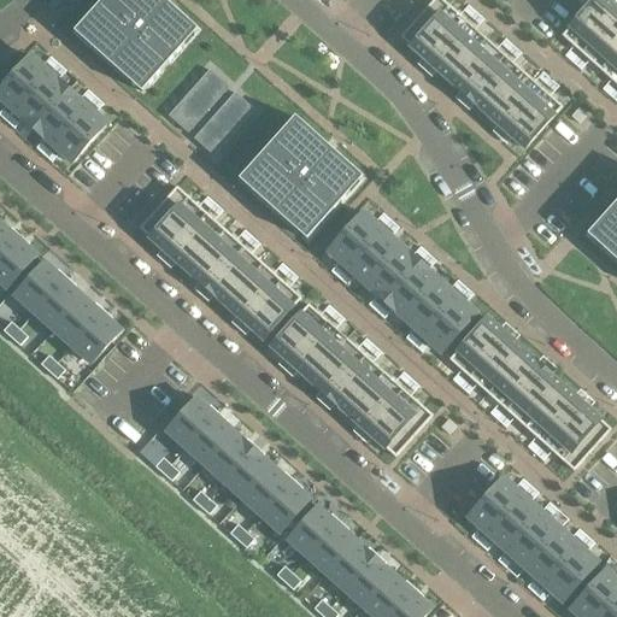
[(163,0),(105,0),(76,34),(142,93),(198,31),(163,0)]
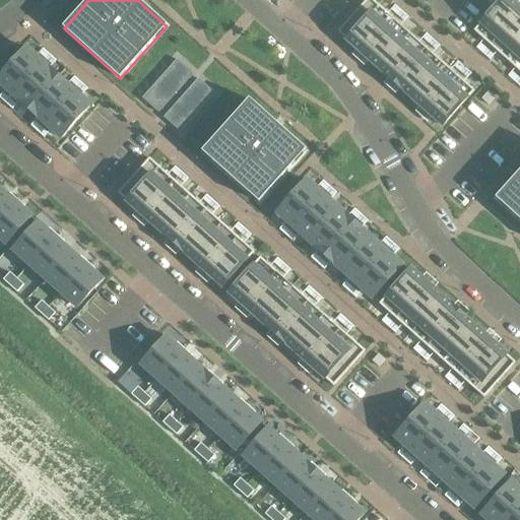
[(372,10),(378,4),(372,0),(366,0),(364,3),(372,10)]
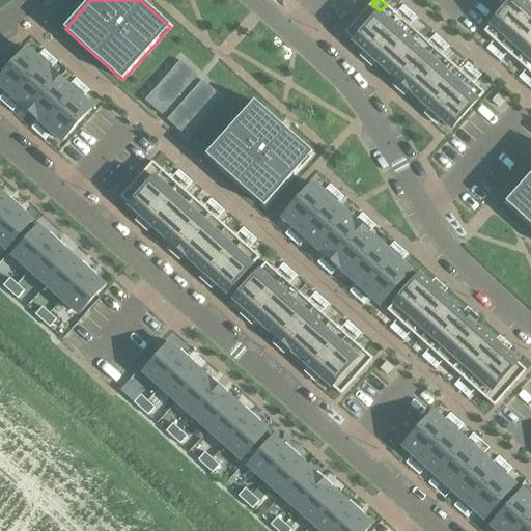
[(501,47),(530,12),(530,9),(520,0),(511,0),(483,32),(501,47)]
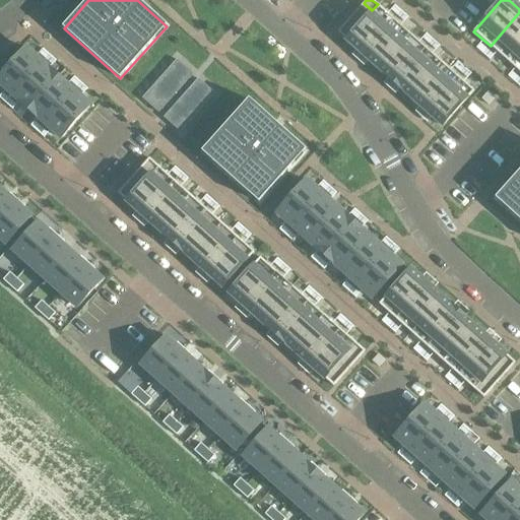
[(372,10),(364,3),(359,9),(367,16),(372,10)]
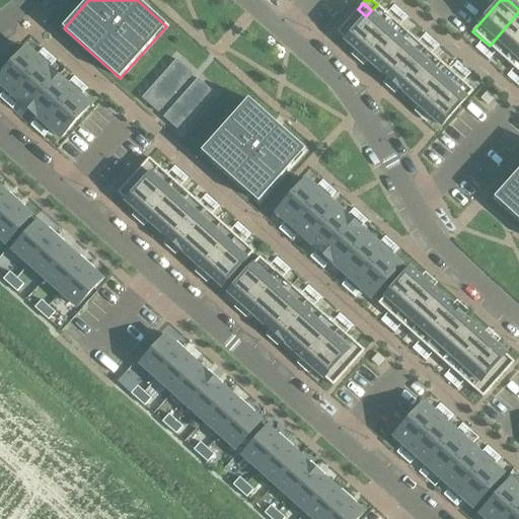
[(362,55),(393,19),(377,4),(371,10),(366,16),(361,22),(356,28),(351,33),(346,40),(362,55)]
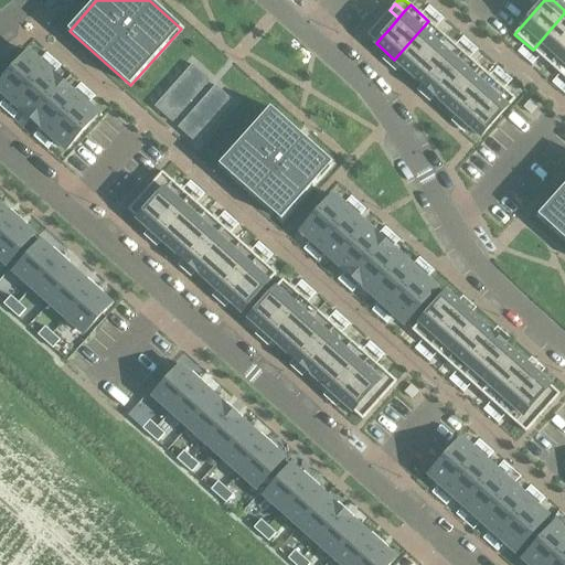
[(398,18),(390,10),(384,16),(393,24),(398,18)]
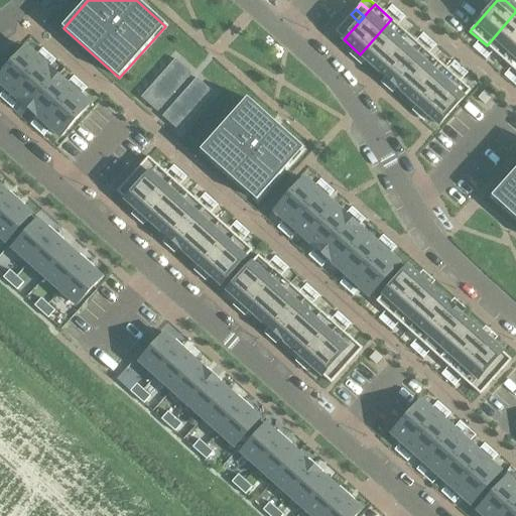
[(502,59),(515,43),(515,12),(487,45),(502,59)]
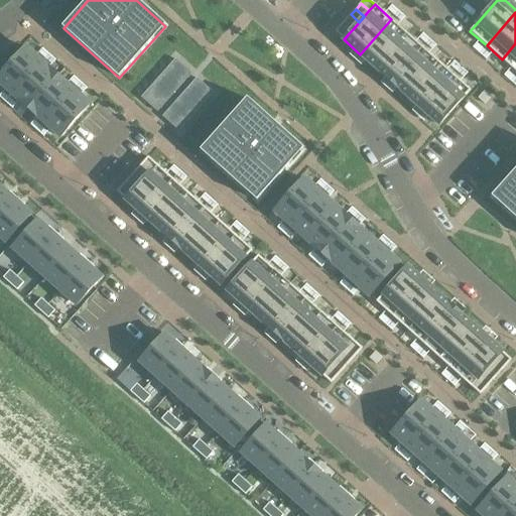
[(359,22),(351,14),(346,20),(354,28),(359,22)]
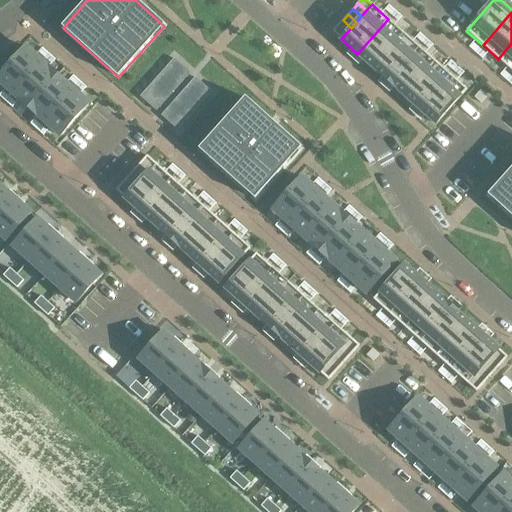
[(373,68),(404,33),(388,19),(357,54),(373,68)]
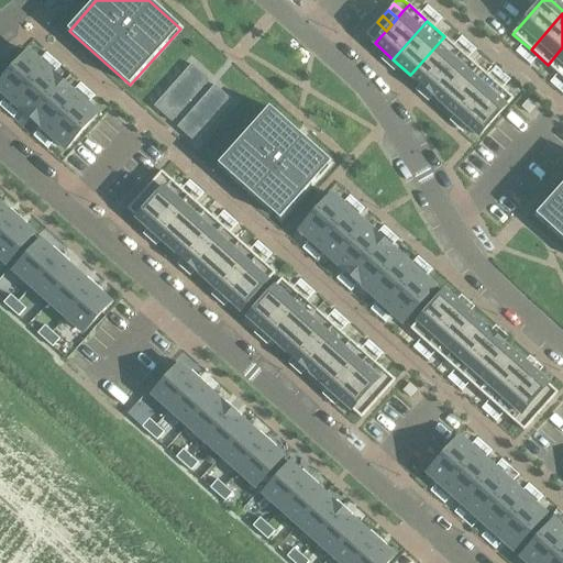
[(386,31),(377,22),(371,29),(381,36),(386,31)]
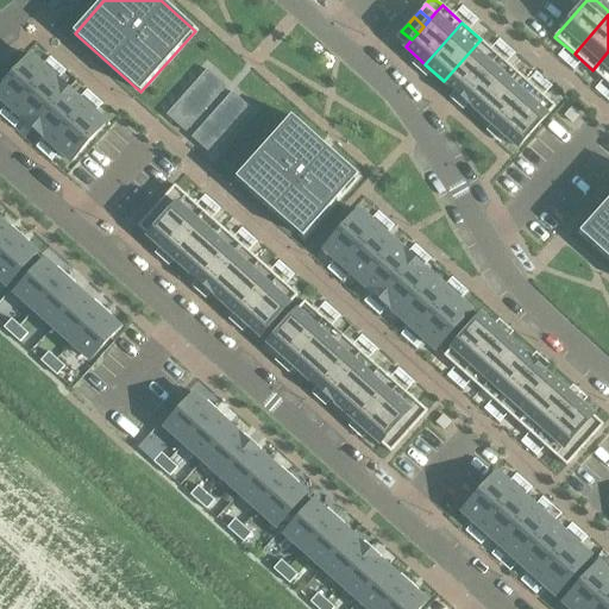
[(412,39),(401,31),(395,38),(406,46),(412,39)]
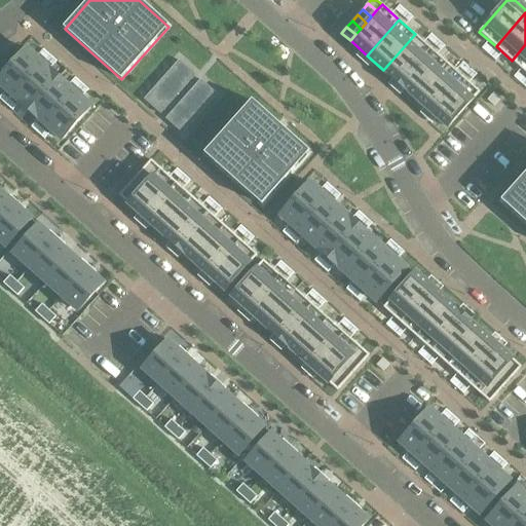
[(399,84),(430,48),(415,34),(383,70),(399,84)]
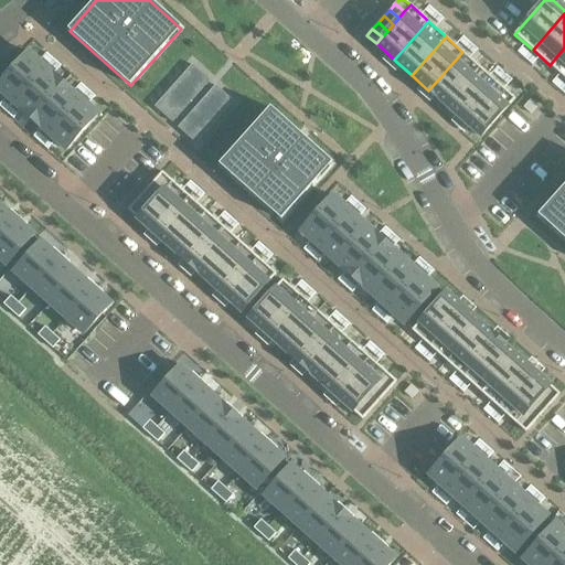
[(564,78),(564,48),(550,65),(564,78)]
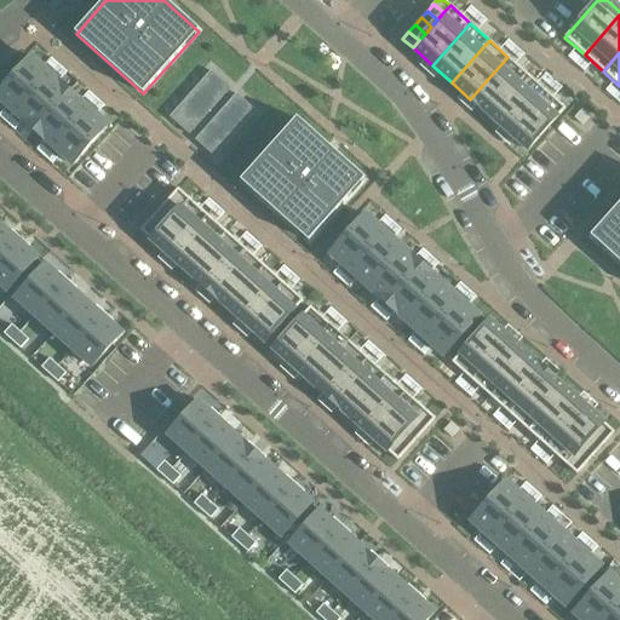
[(30,57),(13,76),(33,95),(50,75),(30,57)]
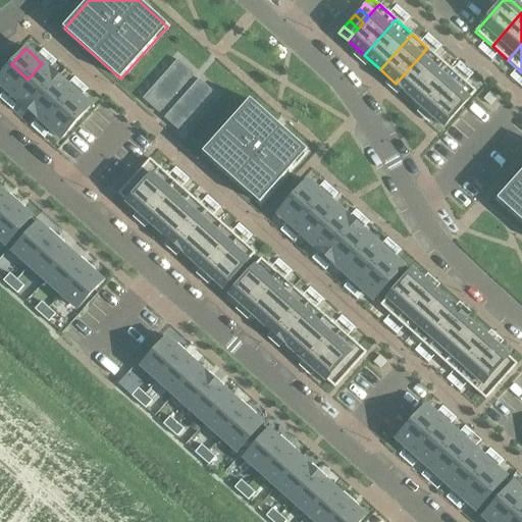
[(412,98),(444,62),(427,48),(396,84),(412,98)]
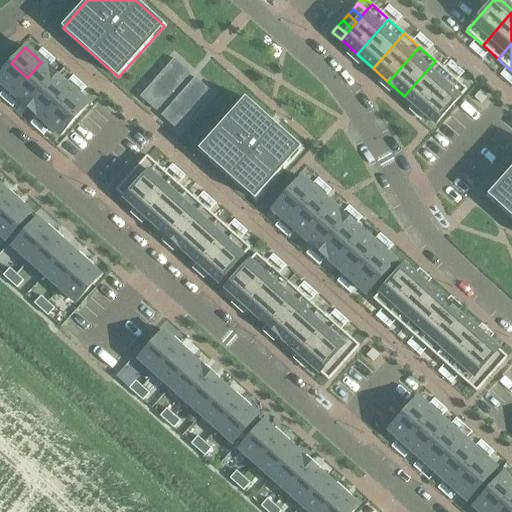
[(182,66),(174,59),(168,65),(176,73),(182,66)]
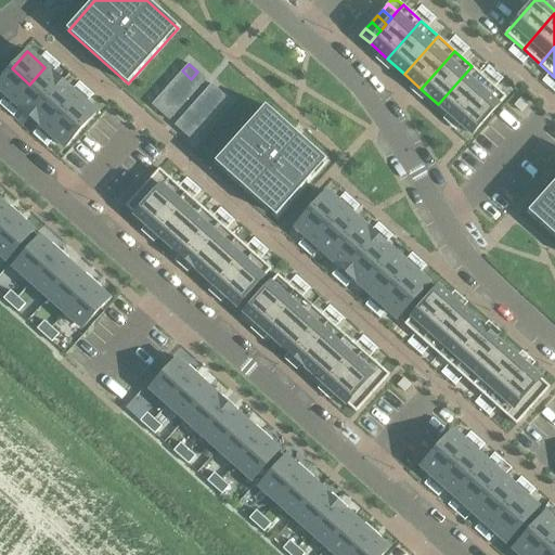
[(454,119),(488,81),(472,66),(438,104),(454,119)]
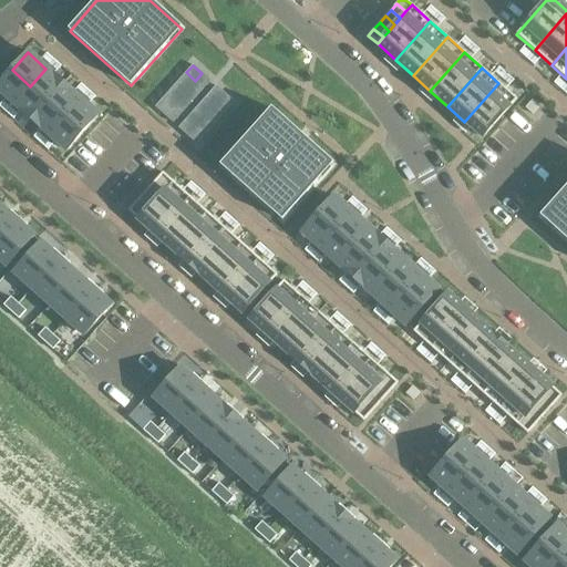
[(63,84),(45,69),(30,86),(47,102),(63,84)]
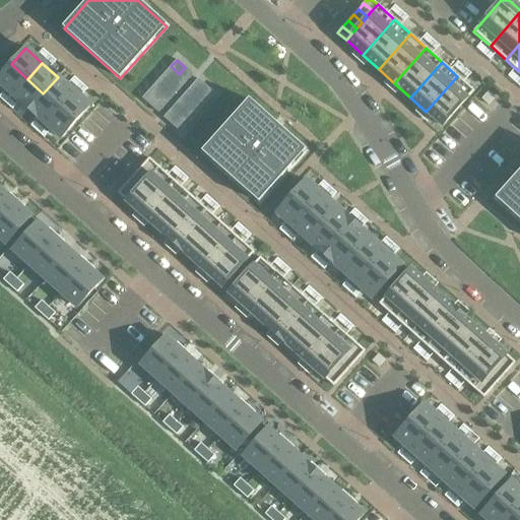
[(11,64),(0,76),(0,83),(13,95),(27,79),(11,64)]
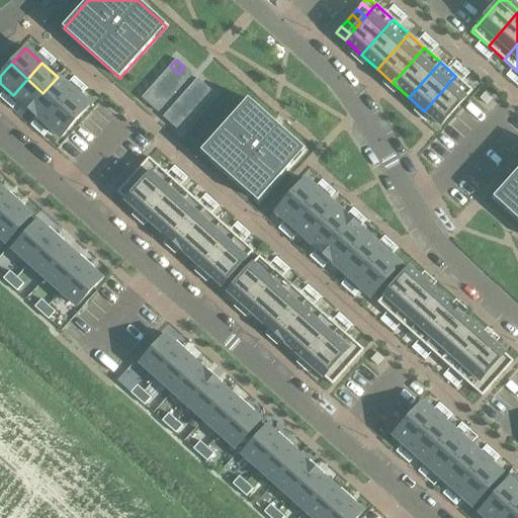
[(178,74),(170,66),(165,73),(173,80),(178,74)]
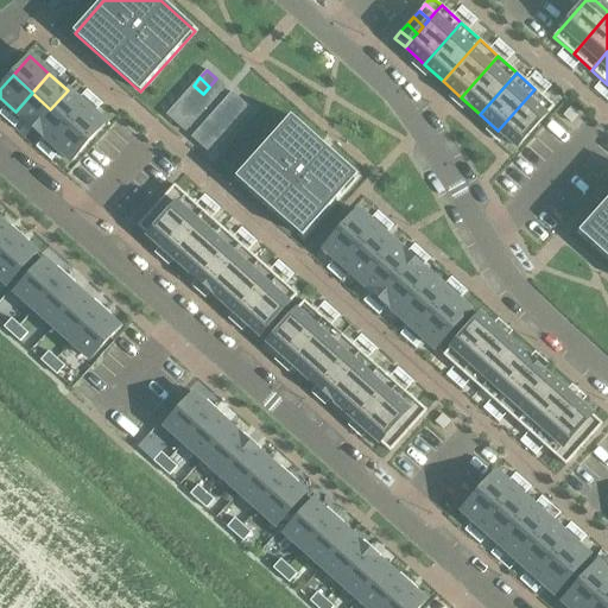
[(226,87),(216,78),(209,87),(219,95),(226,87)]
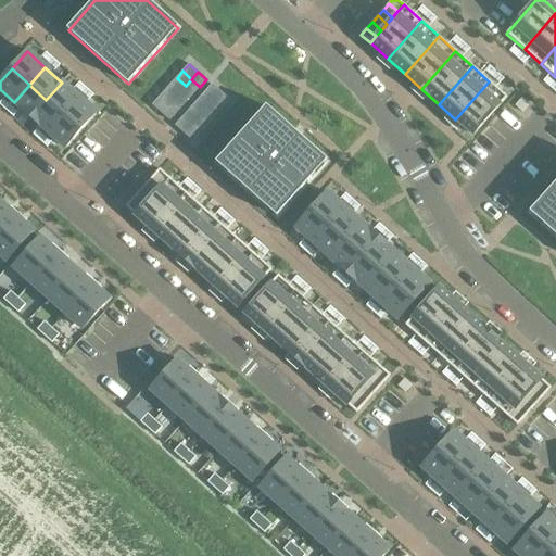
[(186,86),(177,78),(171,85),(179,92),(186,86)]
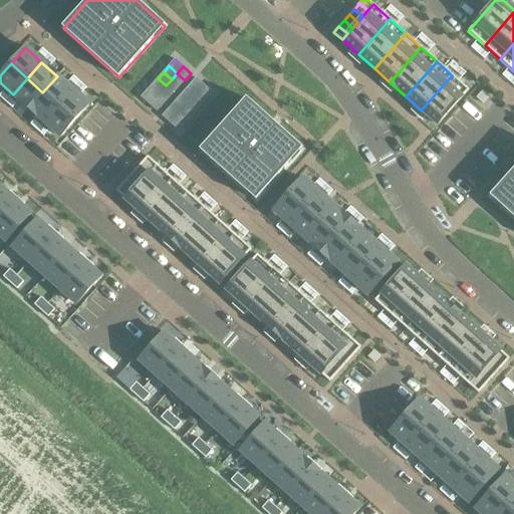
[(185,80),(177,73),(172,79),(180,86),(185,80)]
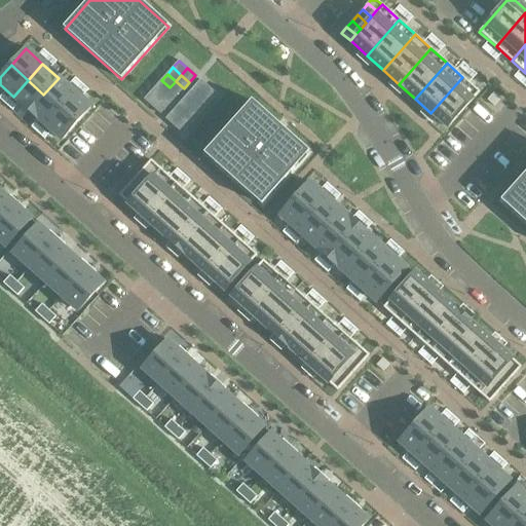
[(447,127),(480,91),(462,77),(430,113),(447,127)]
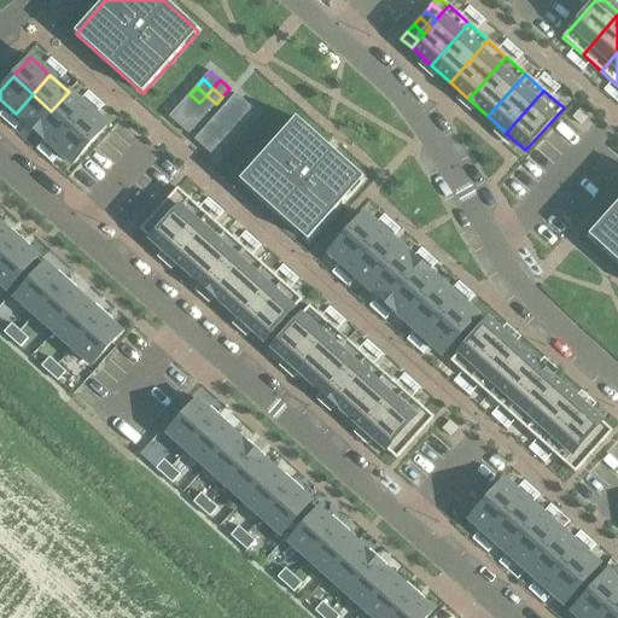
[(87,109),(69,92),(51,111),(70,128),(87,109)]
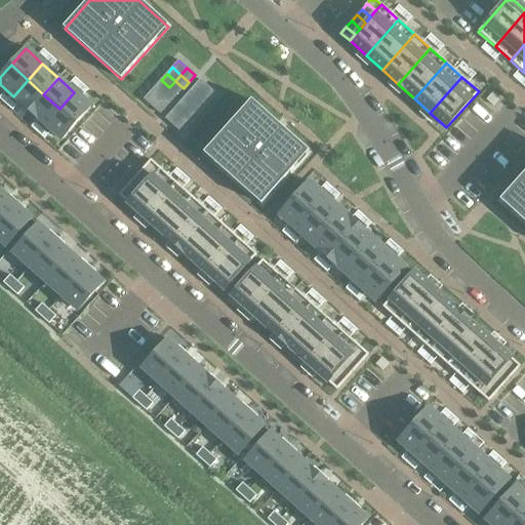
[(28,80),(13,96),(29,111),(43,94),(28,80)]
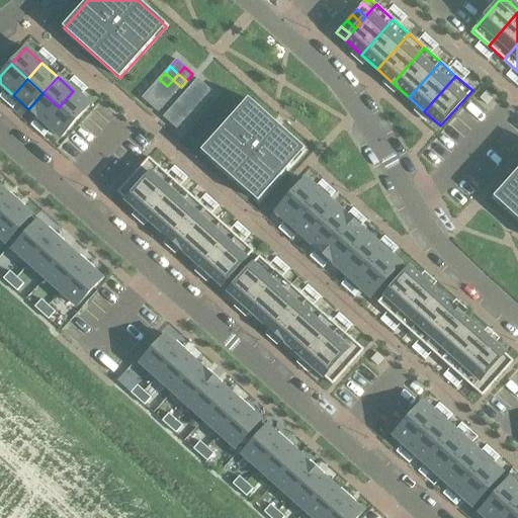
[(167,86),(159,79),(153,85),(161,92),(167,86)]
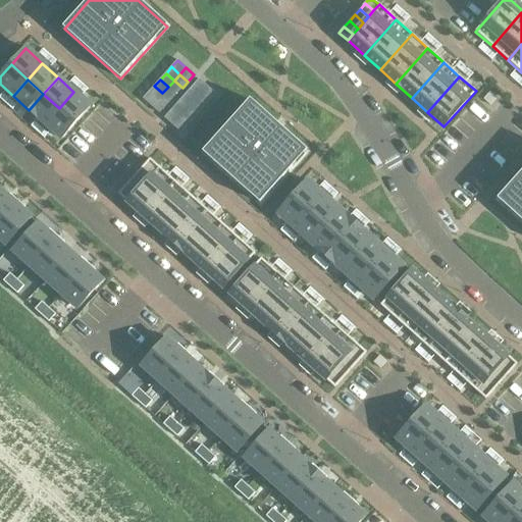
[(207,87),(199,80),(193,86),(201,93),(207,87)]
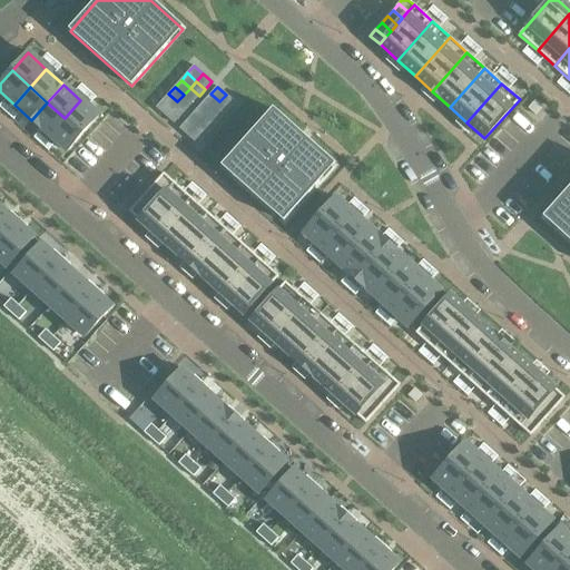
[(199,96),(190,88),(184,95),(193,102),(199,96)]
